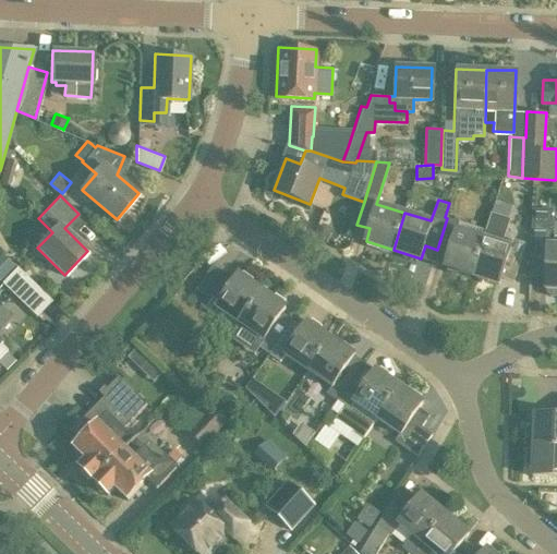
[(485,238),(473,276),(500,285),(504,271),(516,275),(525,242),(513,238),(511,245),(501,243),(509,216),(508,216),(510,207),(497,204),(495,212),(489,211),(482,237),(485,238)]
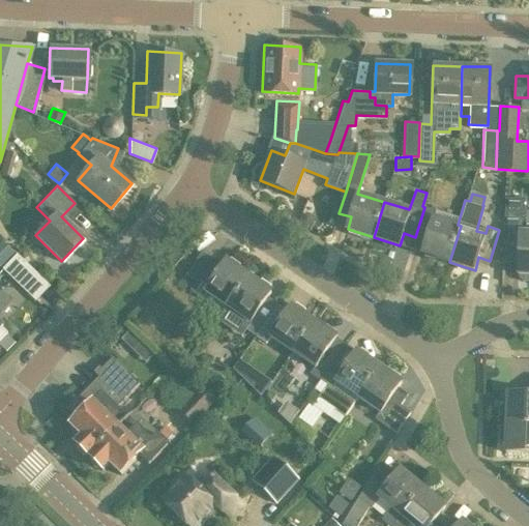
[(461,226),(458,225),(434,218),(436,210),(424,207),(415,237),(427,240),(422,253),(449,262),(461,226)]
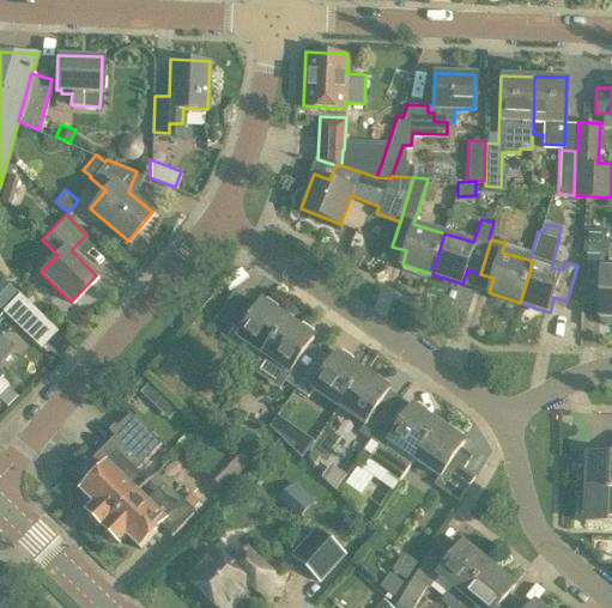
[(611,244),(606,245),(606,244),(585,243),(583,275),(599,277),(597,317),(598,317),(604,323),(611,322),(611,244)]
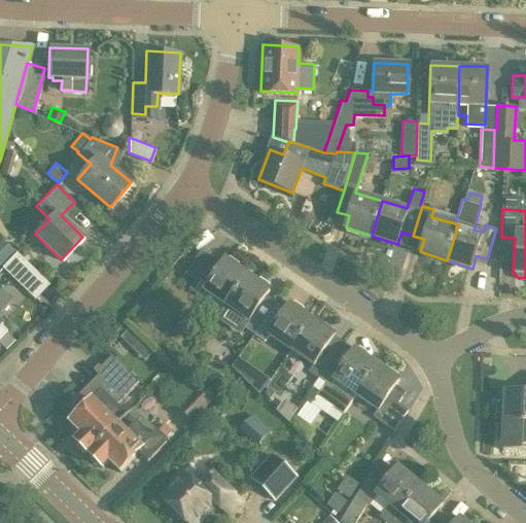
[(0,262),(1,263),(14,248),(0,235),(0,262)]
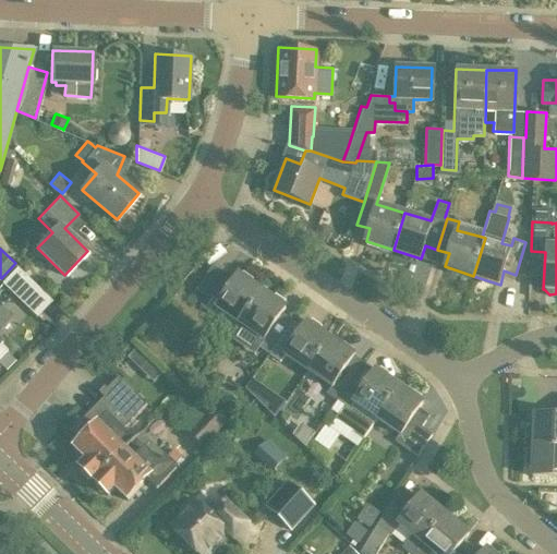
[(239,322),(261,291),(238,275),(230,285),(220,277),(223,273),(210,264),(195,286),(207,294),(200,306),(210,314),(216,306),(239,322)]
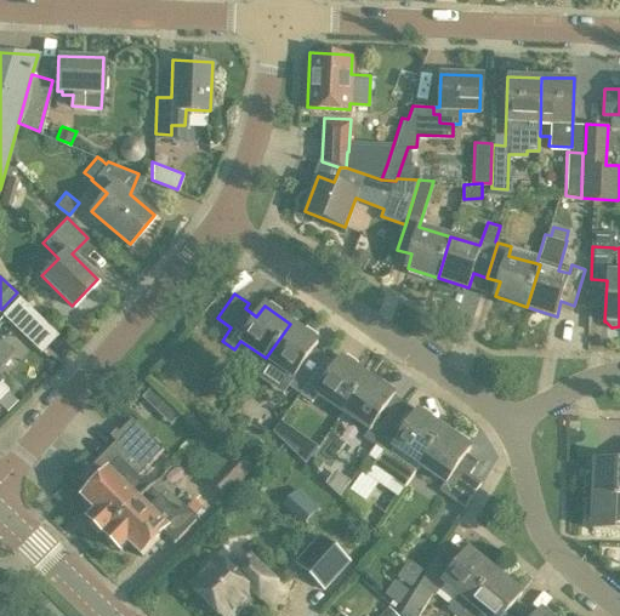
[(27,330),(40,315),(18,295),(5,309),(27,330)]
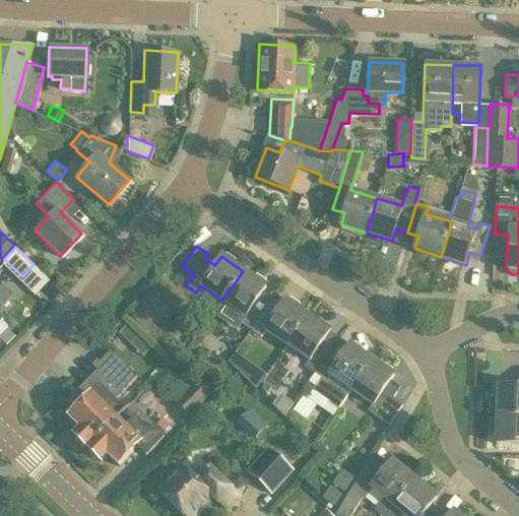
[(249,328),(268,301),(259,295),(265,286),(243,271),(222,300),(244,315),(240,322),(249,328)]
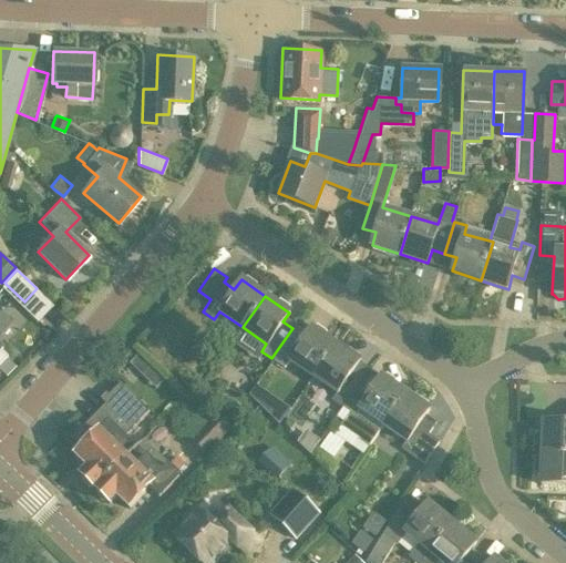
[(0,331),(9,321),(0,313),(0,347),(1,346),(0,345),(0,331)]
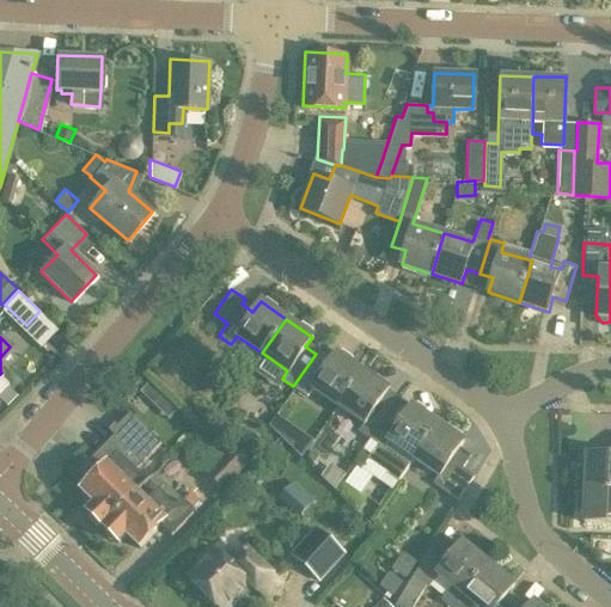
[(337,405),(361,371),(335,353),(328,363),(316,354),(293,386),(306,396),(311,387),(337,405)]
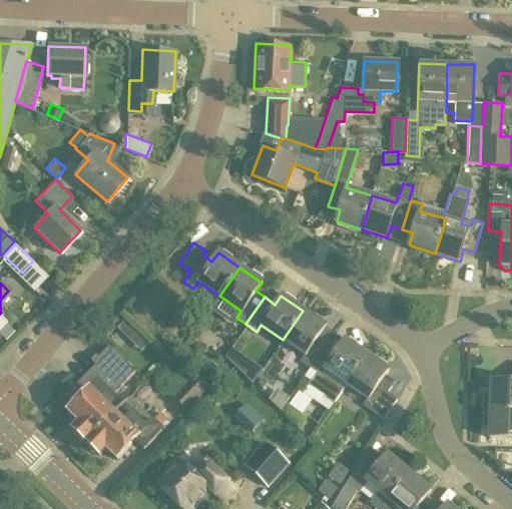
[(310,369),(329,342),(319,335),(325,326),(303,311),(283,340),(305,355),(300,362),(310,369)]
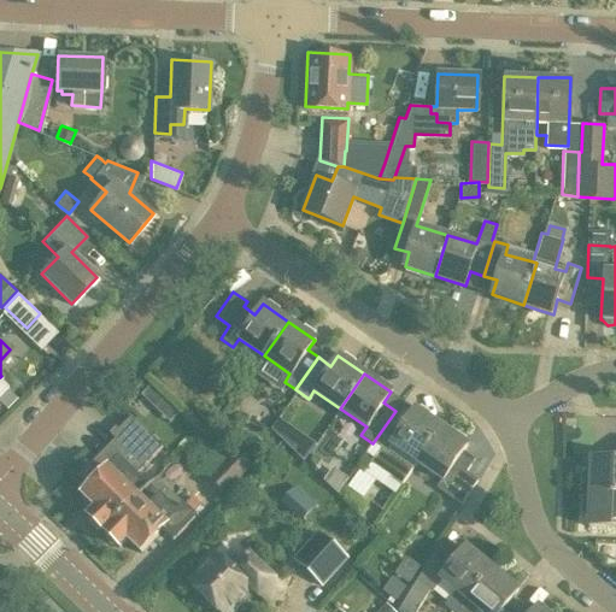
[(416,462),(440,427),(415,409),(408,419),(396,411),(373,443),(377,447),(369,459),(388,472),(387,474),(399,482),(415,460),(416,462)]
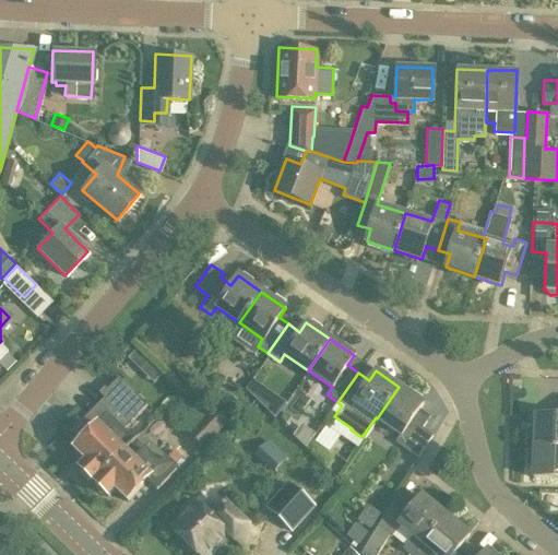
[(134,437),(133,436),(123,426),(146,403),(135,391),(137,390),(123,377),(121,379),(117,375),(106,387),(104,385),(98,390),(104,396),(83,417),(92,426),(71,448),(84,460),(78,467),(92,481),(134,437)]
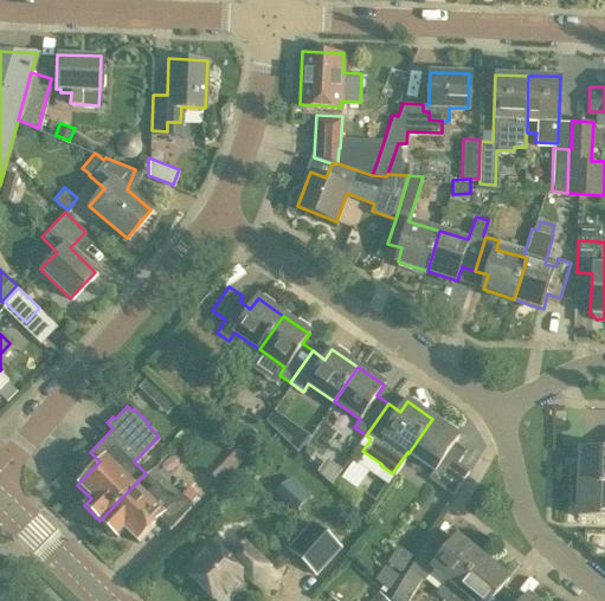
[(432,419),(409,453),(435,471),(429,478),(441,486),(463,456),(451,446),(458,437),(432,419)]
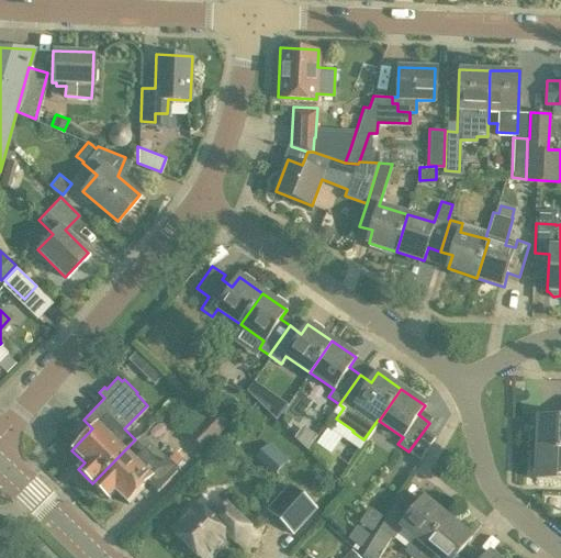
[(232,424),(246,409),(227,391),(214,405),(215,406),(189,435),(203,448),(228,421),(232,424)]
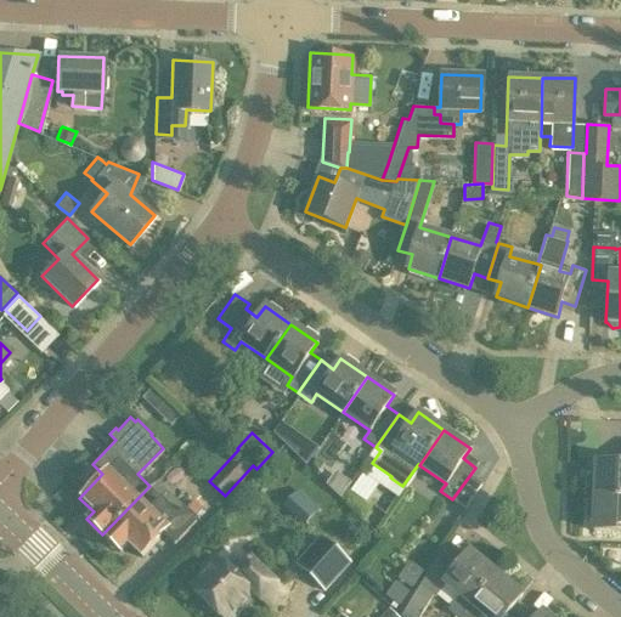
[(596,494),(620,494),(620,460),(597,460),(596,494)]
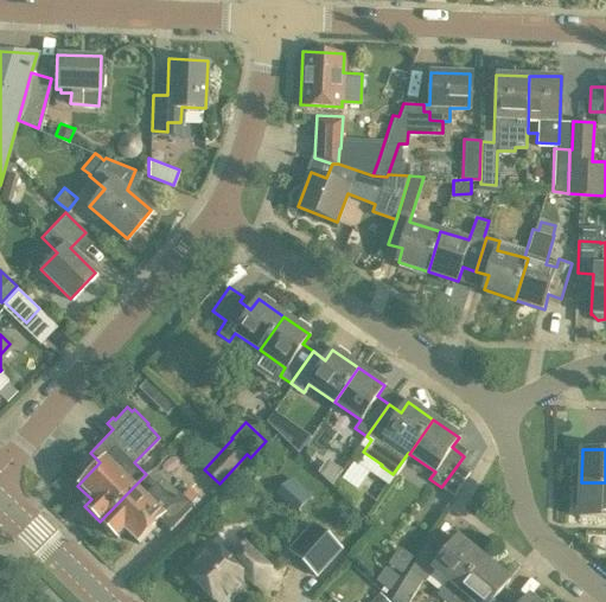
[(330,482),(337,474),(319,458),(312,466),(330,482)]
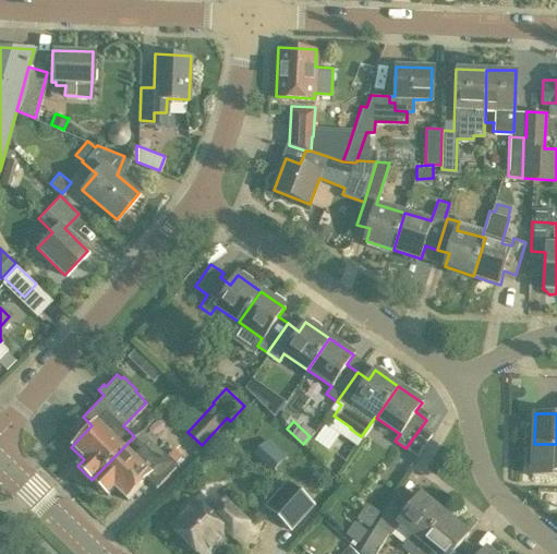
[(134,436),(92,480),(106,494),(112,488),(124,500),(144,479),(155,489),(176,467),(174,467),(184,456),(173,446),(165,455),(140,430),(133,435),(134,436)]
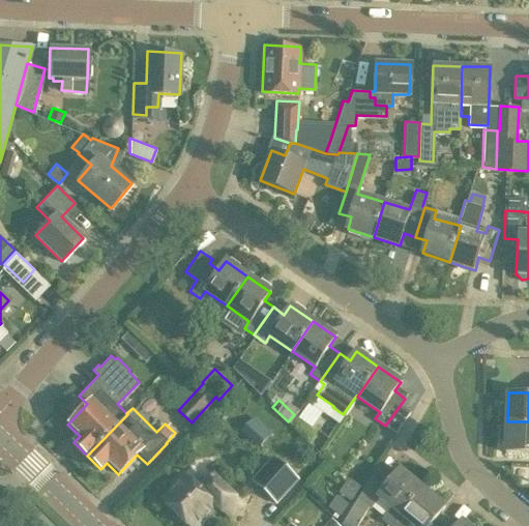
[(528,451),(528,421),(507,421),(507,424),(502,424),(499,426),(499,439),(501,441),(506,441),(506,451),(528,451)]
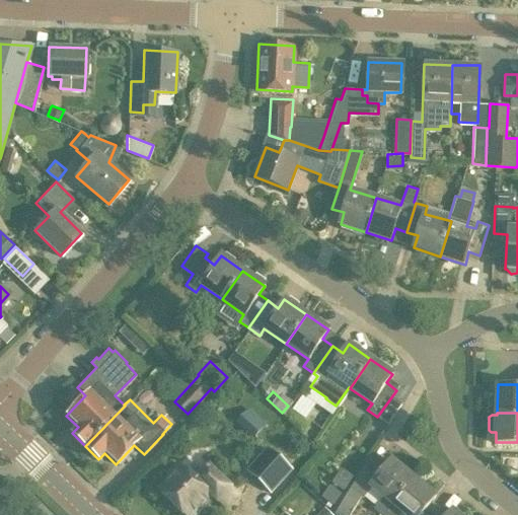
[(272,492),(292,468),(265,444),(244,468),(272,492)]
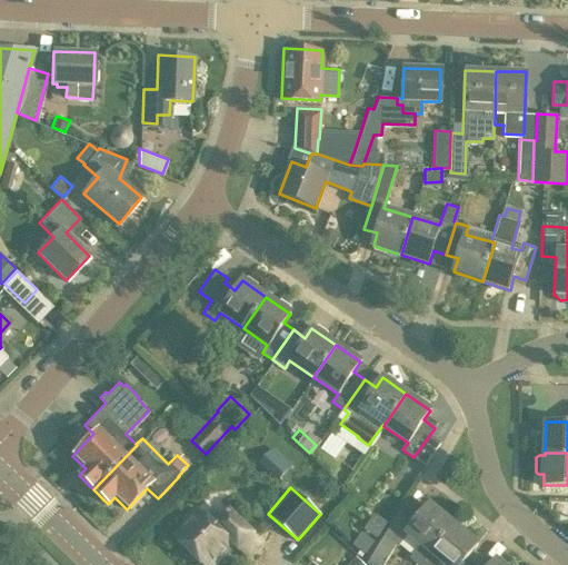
[(418,564),(452,523),(429,504),(414,522),(398,508),(382,536),(366,563),(369,564),(381,564),(395,544),(396,543),(410,554),(408,556),(418,564)]
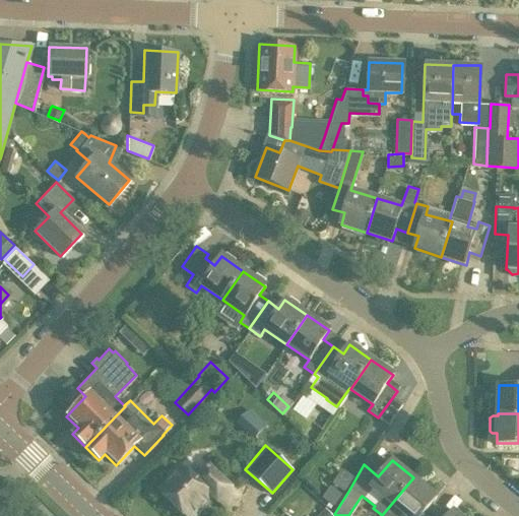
[(194,479),(177,463),(166,473),(169,476),(156,489),(185,515),(193,515),(212,497),(223,507),(237,494),(224,481),(222,484),(205,467),(194,479)]
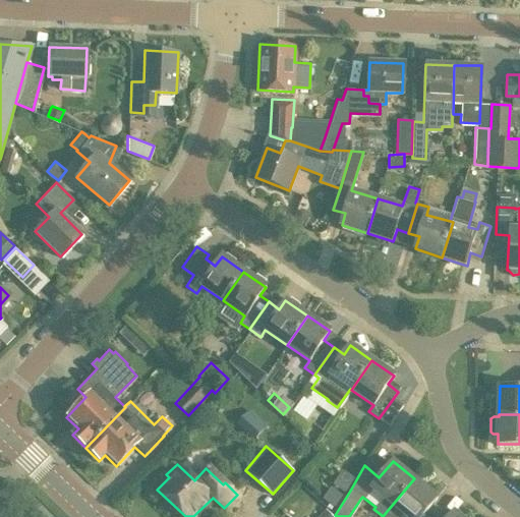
[(414,478),(383,516),(384,516),(398,516),(401,513),(406,516),(418,516),(436,496),(414,478)]
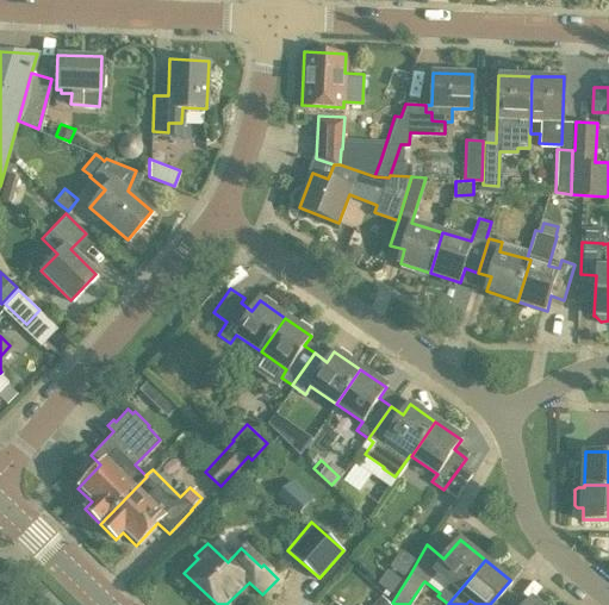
[(387,566),(380,580),(393,586),(401,572),(387,566)]
